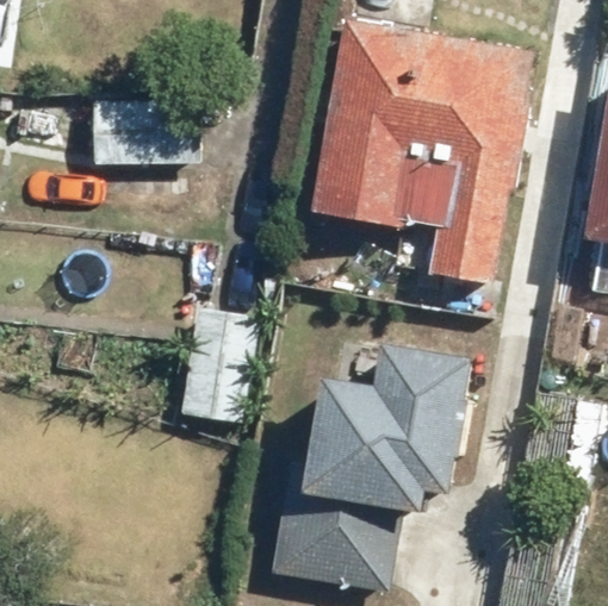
[(17,0),(0,0),(0,64),(10,67),(17,0)]
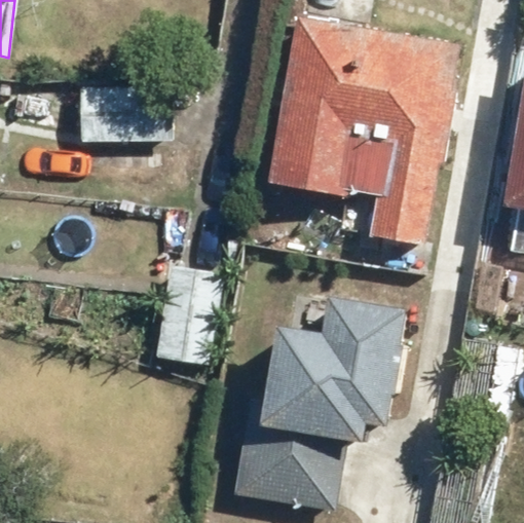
[(457,45),(294,20),(267,186),(348,198),(349,192),(375,196),(369,236),(425,246),(457,45)]
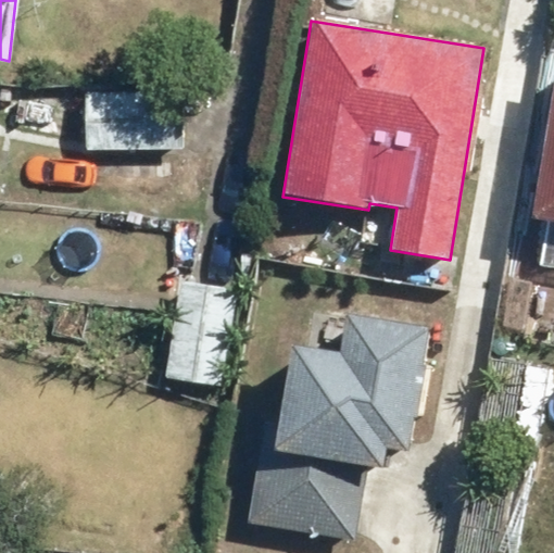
[(180,89),(84,90),(85,151),(181,149),(180,89)]
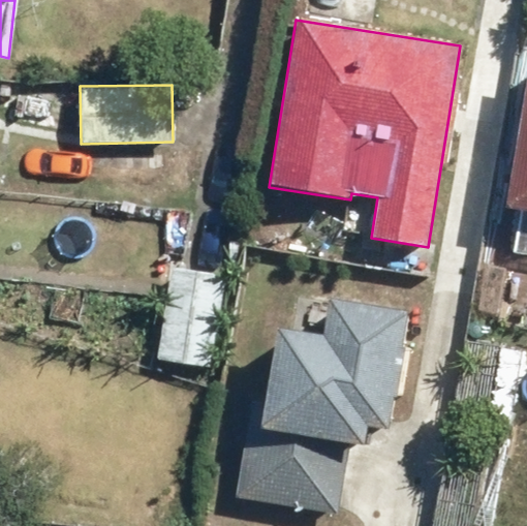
[(526,94),(508,208),(526,210),(526,94)]
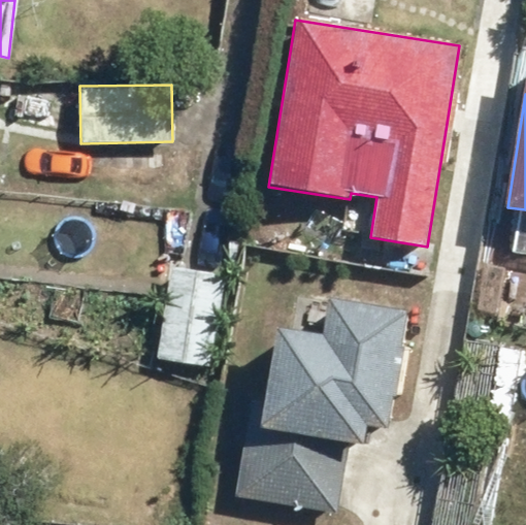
[(226,272),(171,263),(156,358),(210,366),(226,272)]
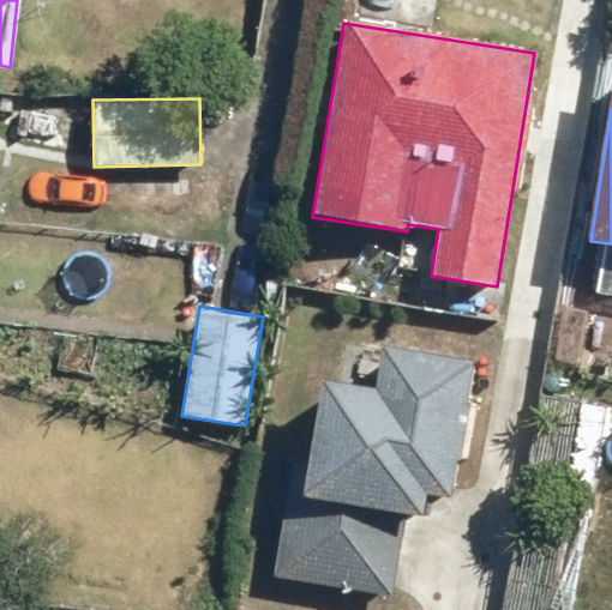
[(516,427),(369,402),(352,502),(499,527),(516,427)]
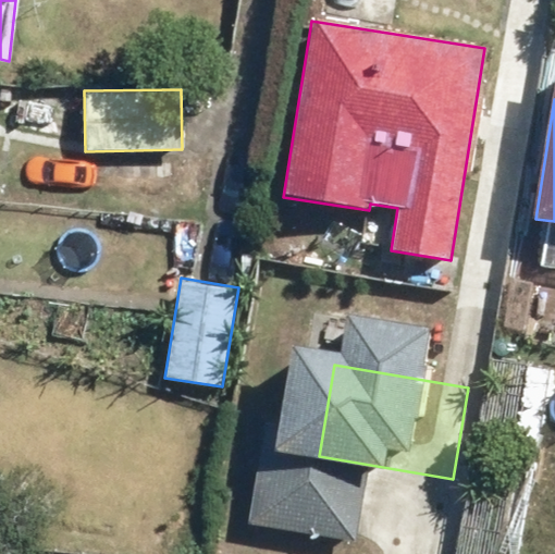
[(438,553),(448,491),(334,472),(321,553),(438,553)]
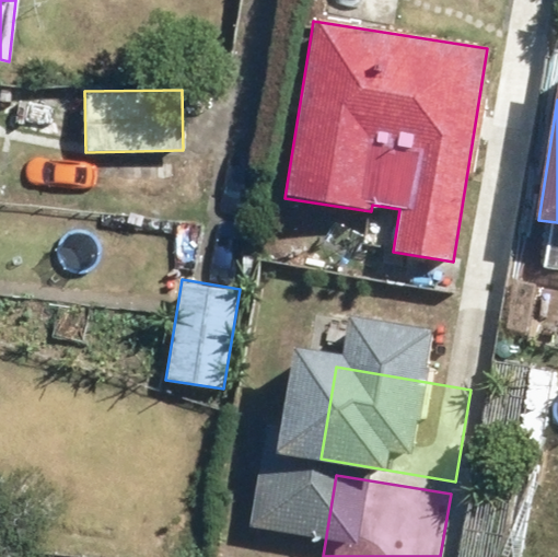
[(536,556),(543,517),(461,506),(453,556),(536,556)]
